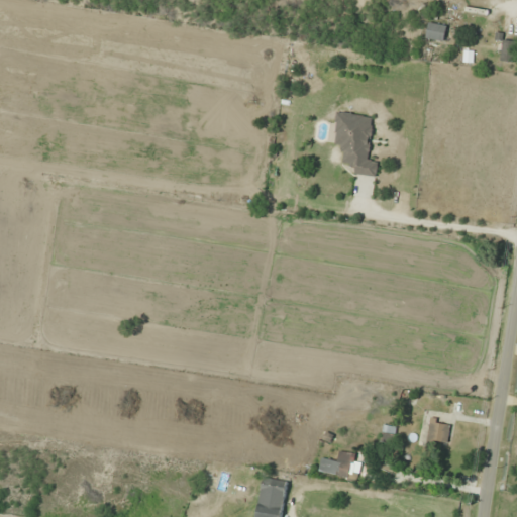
[(426,37),(444,41),(448,25),(430,21),(426,37)]
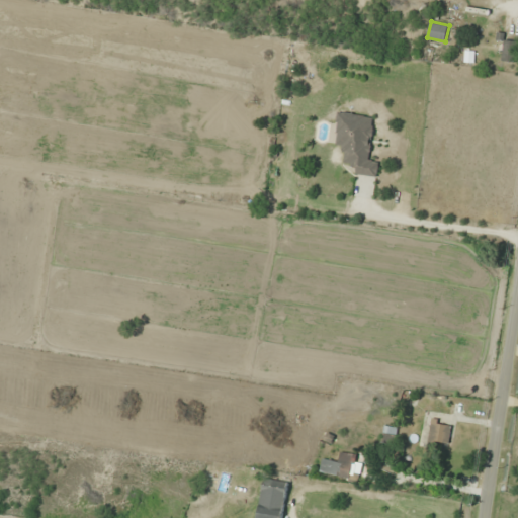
[(517,40),(503,40),(503,61),(517,61),(517,40)]
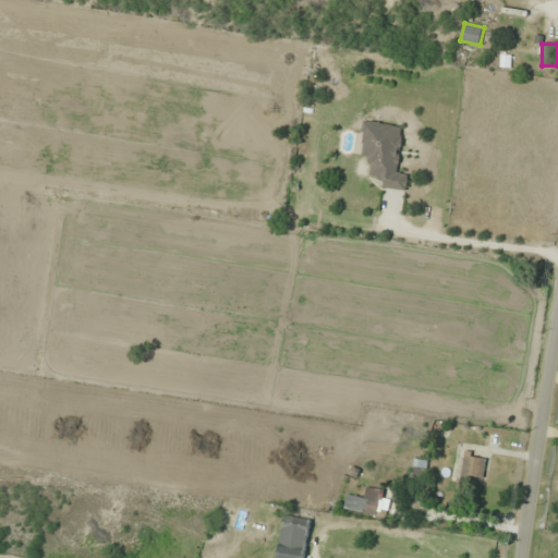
[(408,190),(409,170),(399,170),(403,123),(364,120),(361,156),(371,157),(370,176),(383,177),(381,187),(408,190)]
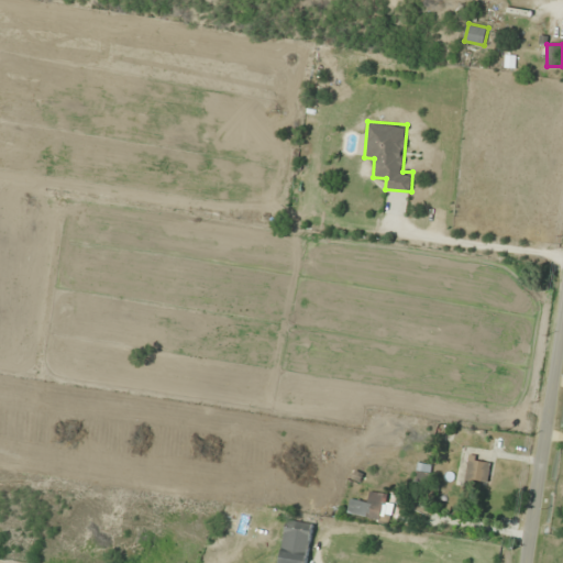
[(465,478),(487,483),(492,459),(470,455),(465,478)]
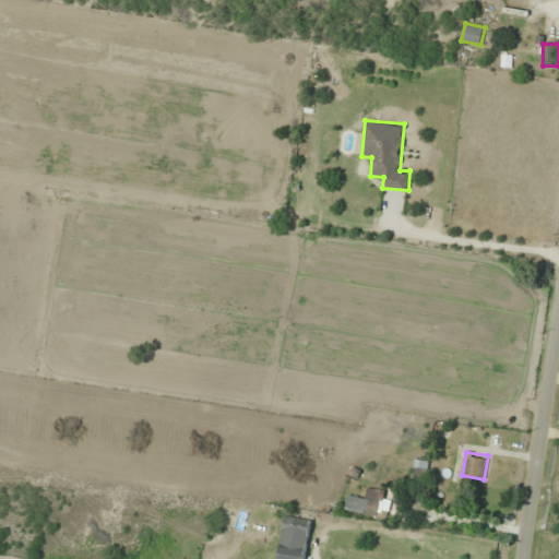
[(380,498),(346,495),(345,512),(387,516),(388,510),(379,509),(380,498)]
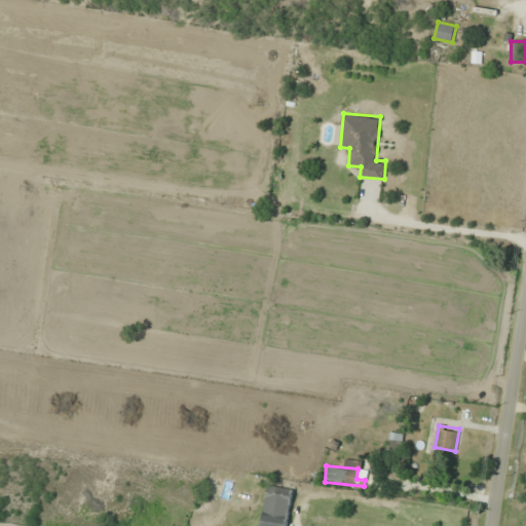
[(287,525),(293,486),(267,483),(261,525),(287,525)]
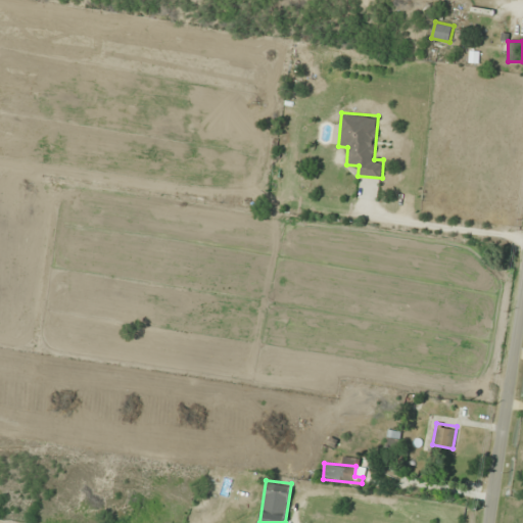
All buildings are outlined.
